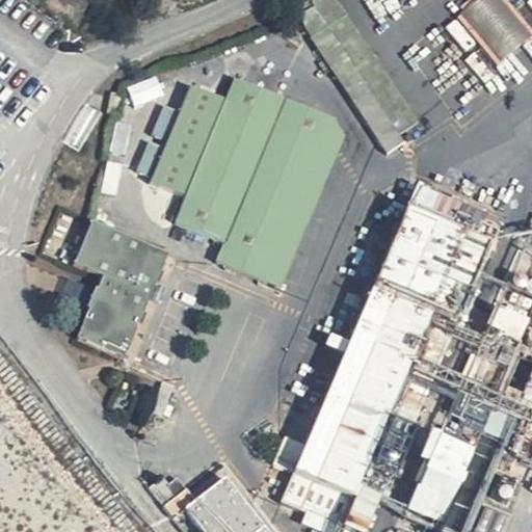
[(430,136),(341,0),(311,0),(293,12),(391,162),(411,149),(405,138),(416,131),(422,141),(430,136)]
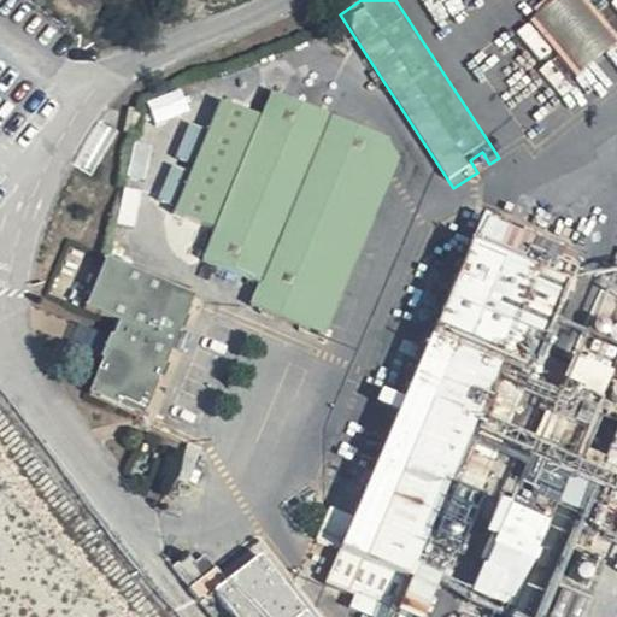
[(616,54),(616,42),(581,0),(557,0),(533,21),(585,82),(616,54)]
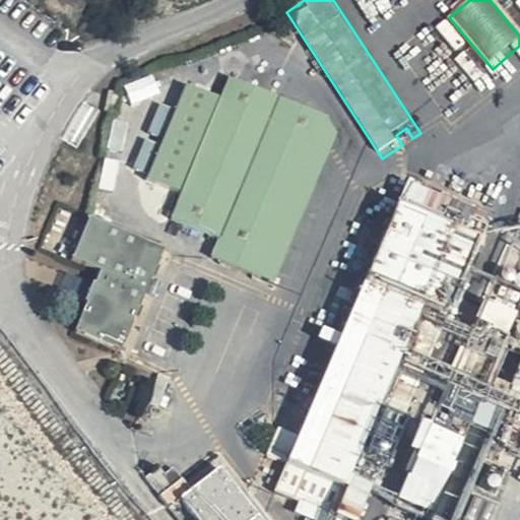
[(344,126),(229,76),(181,191),(170,221),(219,241),(210,260),(276,288),(344,126)]
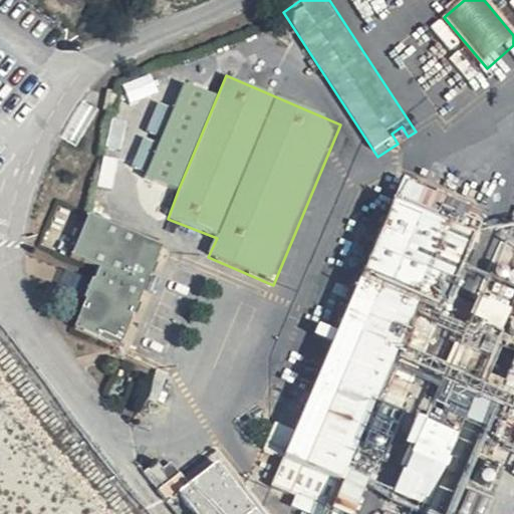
[(179,189),(217,93),(184,80),(146,176),(179,189)]
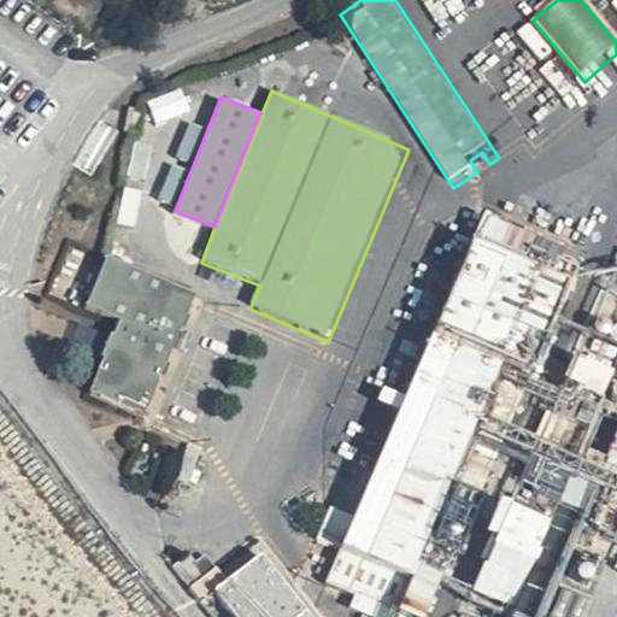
[(428,616),(568,286),(466,244),(403,393),(382,385),(372,407),(394,417),(351,519),(329,511),(315,547),(336,556),(323,591),(387,616),(428,616)]
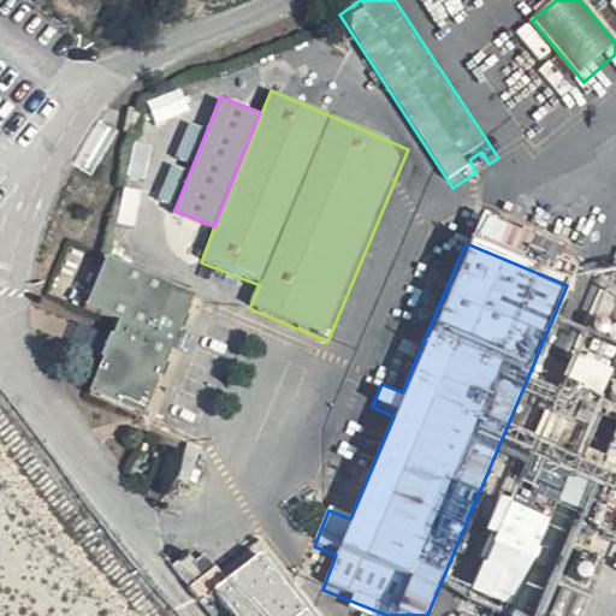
[(89,311),(122,324),(90,396),(144,420),(196,298),(111,262),(89,311)]
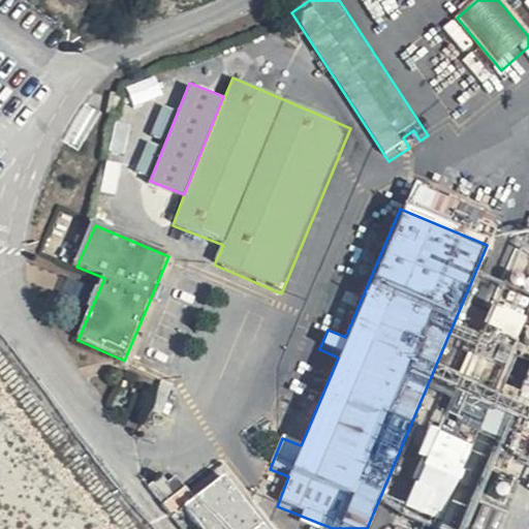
[(496,307),(489,321),(512,334),(520,319),(496,307)]
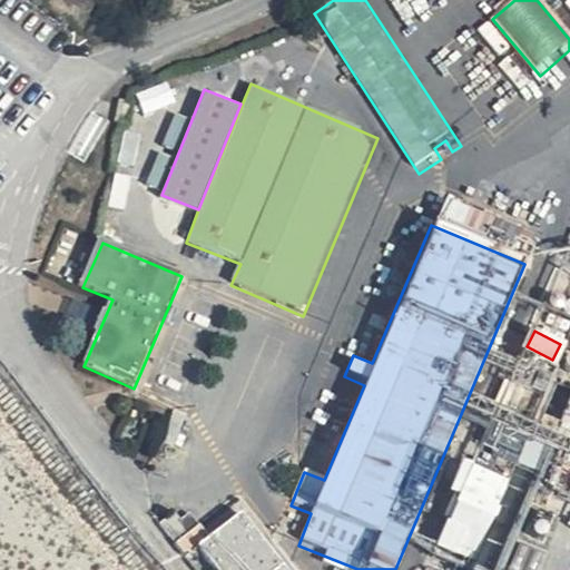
[(485,430),(481,453),(528,462),(532,439),(485,430)]
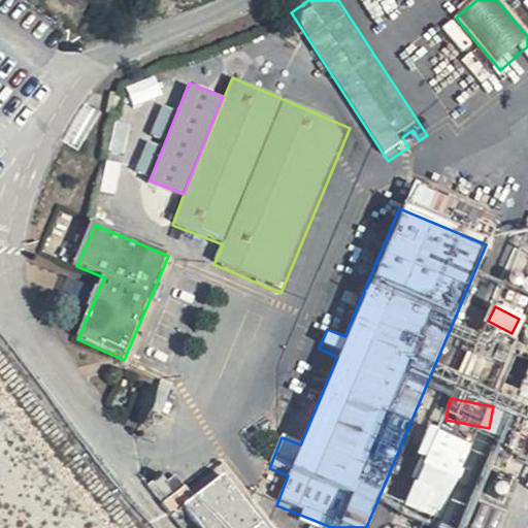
[(406,504),(438,520),(472,444),(440,430),(406,504)]
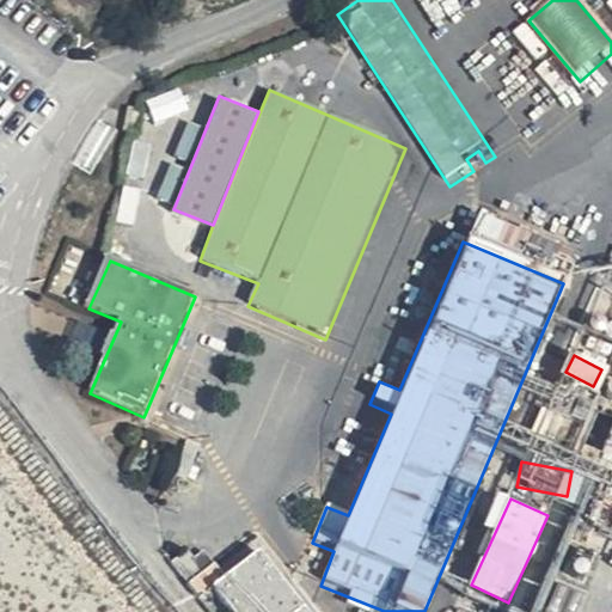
[(215,567),(189,587),(208,611),(307,611),(258,550),(224,577),(215,567)]
